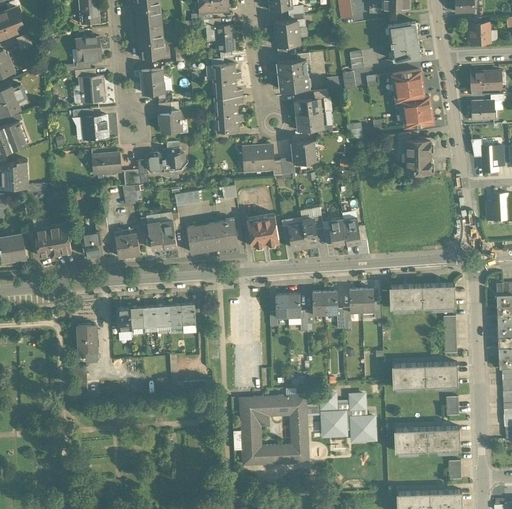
[(12,0),(0,0),(0,8),(6,6),(14,3),(12,0)]
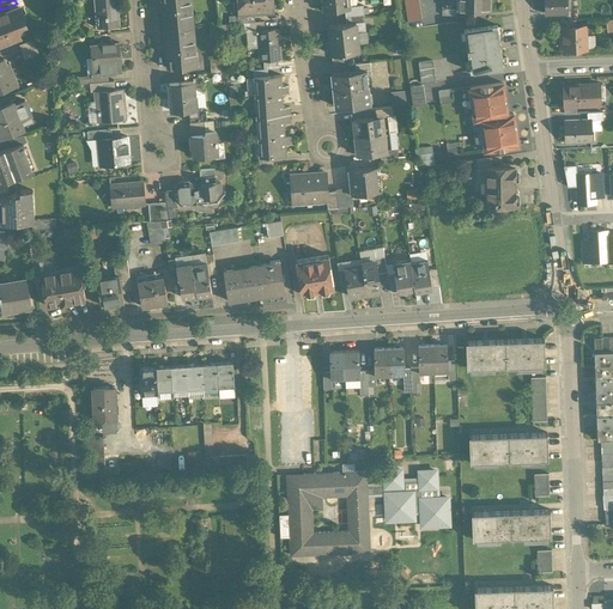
[(96,0),(95,0),(97,30),(117,29),(116,16),(117,16),(116,0),(96,0)]
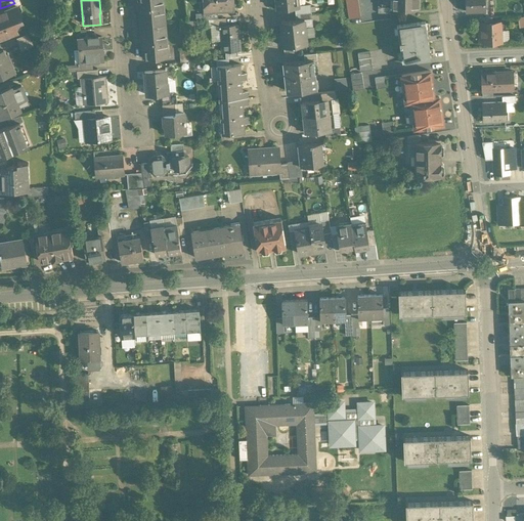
[(162,0),(137,0),(140,28),(165,26),(162,0)]
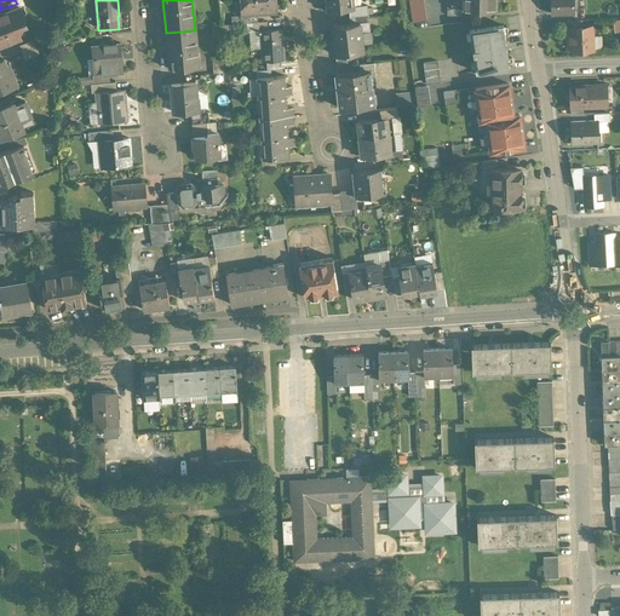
[(274,0),(242,3),(244,16),(244,17),(257,17),(275,15),(274,0)]
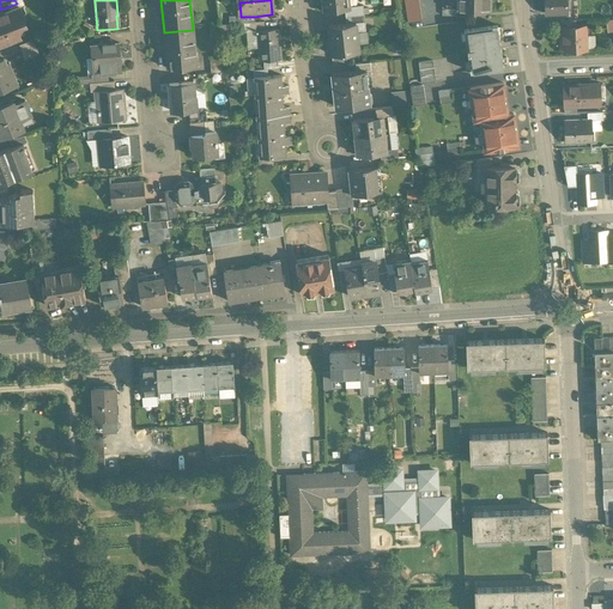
[(347,0),(322,0),(325,14),(345,12),(350,11),(347,0)]
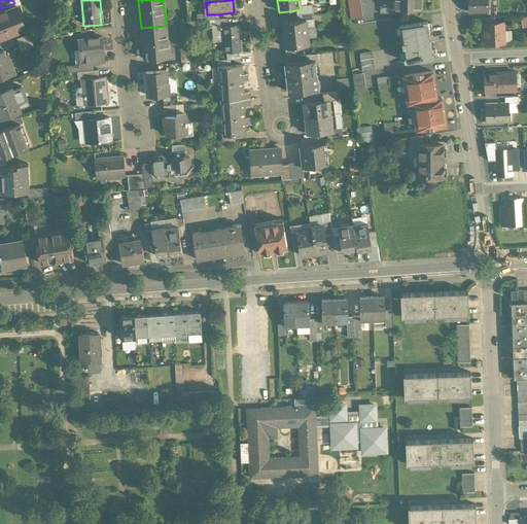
[(347,0),(350,23),(362,21),(358,0),(347,0)]
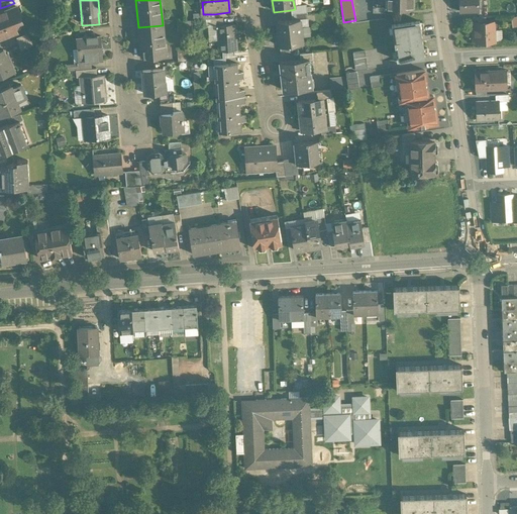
[(412,0),(385,0),(385,11),(412,11),(412,0)]
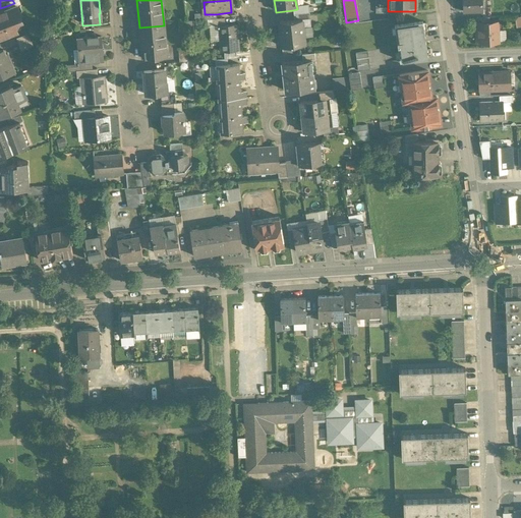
[(481,0),(462,0),(463,14),(482,13),(481,0)]
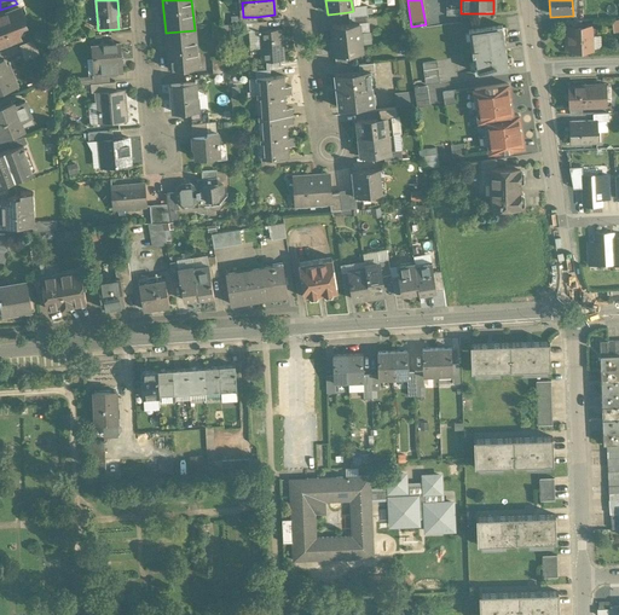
[(17,4),(7,7),(10,13),(19,10),(19,11),(24,9),(22,1),(17,4)]
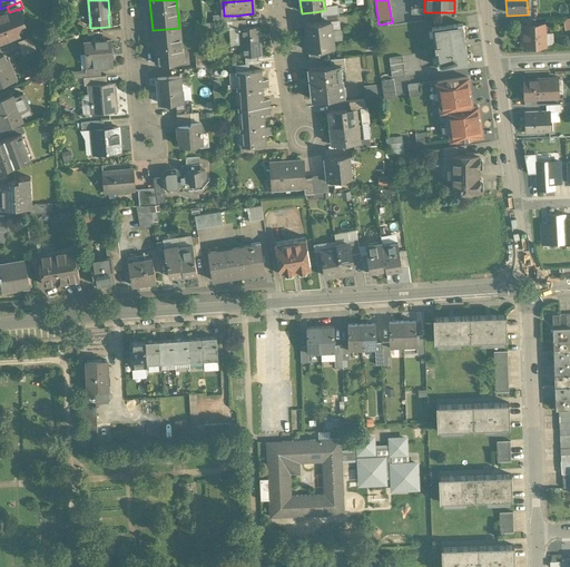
[(9,12),(0,16),(0,45),(18,38),(16,30),(17,28),(23,25),(18,10),(18,9),(9,12)]
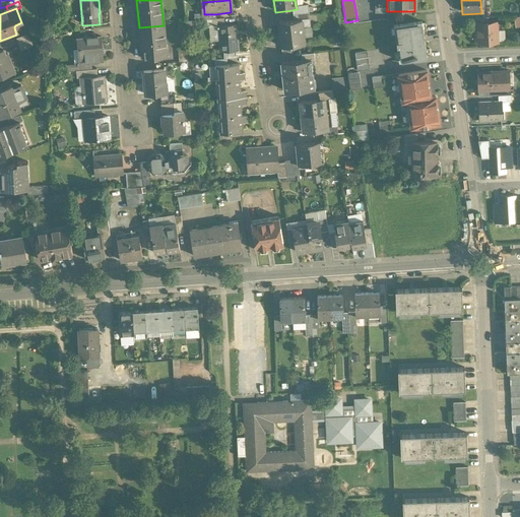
[(307,8),(297,9),(293,10),(294,17),(308,16),(307,8)]
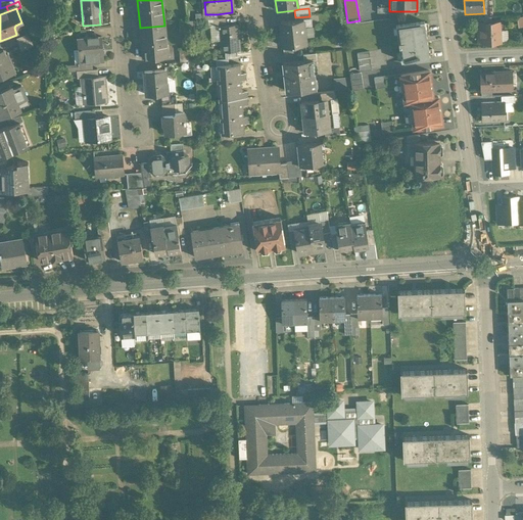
[(217,14),(205,14),(205,13),(202,13),(203,22),(212,22),(217,21),(217,14)]
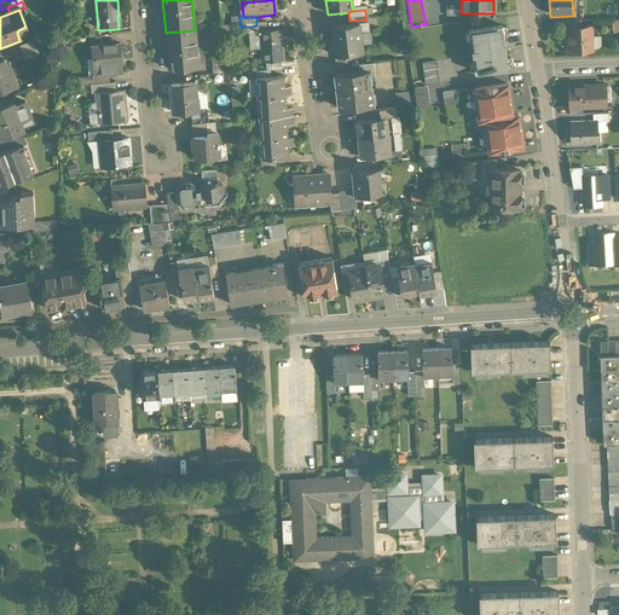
[(350,28),(331,29),(335,59),(348,57),(363,56),(359,28),(359,27),(350,28)]
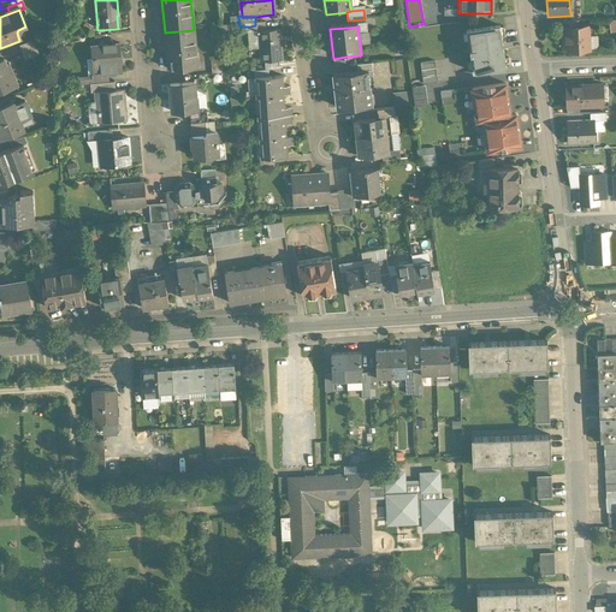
[(514,78),(508,29),(471,34),(477,82),(514,78)]
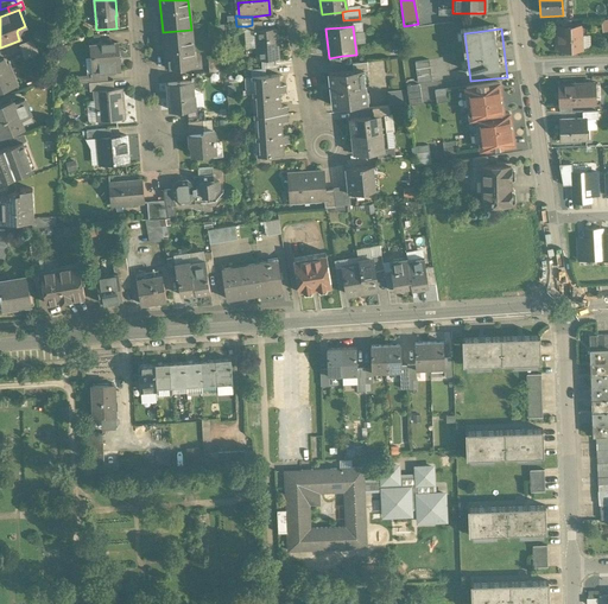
[(191,30),(163,32),(166,72),(195,69),(191,30)]
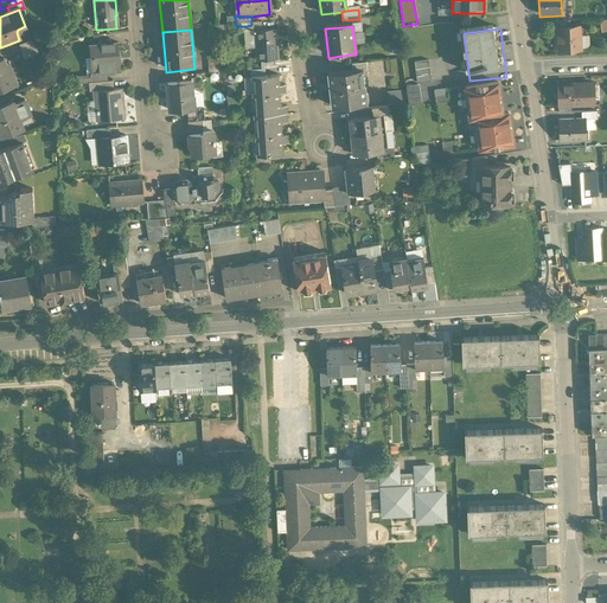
[(570,31),(558,31),(558,40),(555,42),(555,52),(580,51),(579,30),(570,31)]
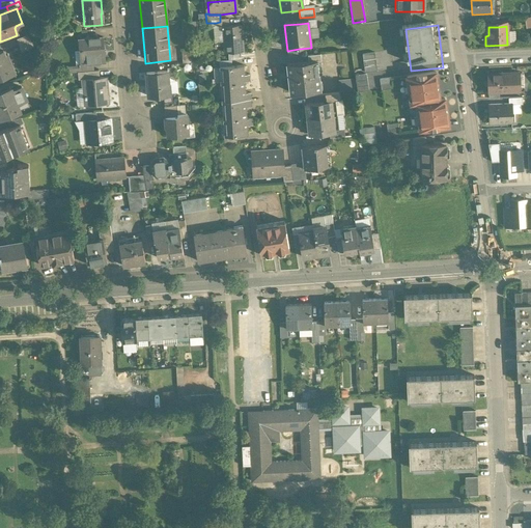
[(229,28),(223,29),(224,55),(243,54),(242,28),(229,28)]
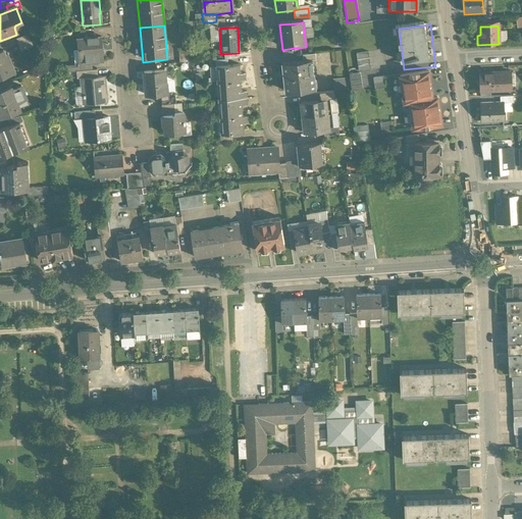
[(29,37),(16,41),(21,53),(33,48),(29,37)]
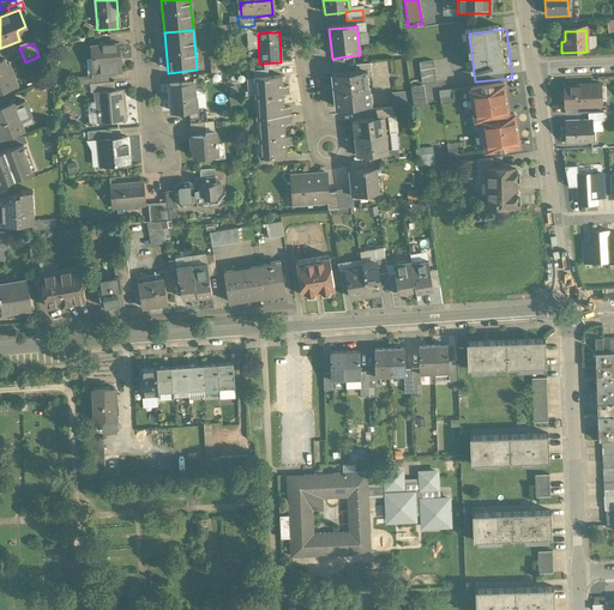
[(119,47),(92,48),(95,78),(107,77),(121,76),(119,47)]
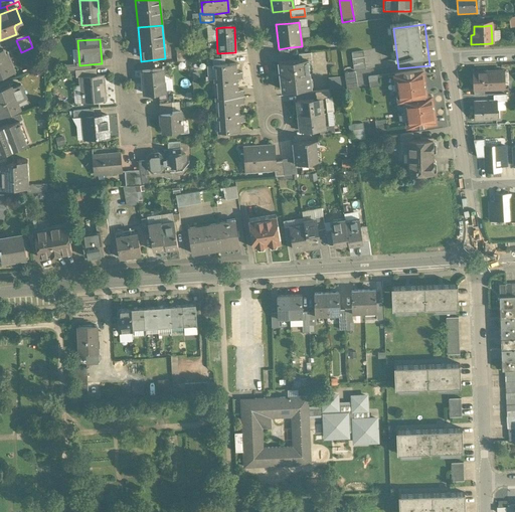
[(7,55),(5,56),(3,51),(0,52),(0,78),(14,73),(7,55)]
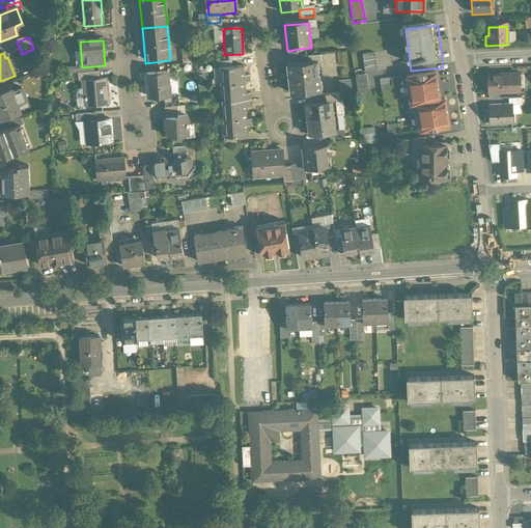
[(193,53),(182,54),(183,66),(195,65),(193,53)]
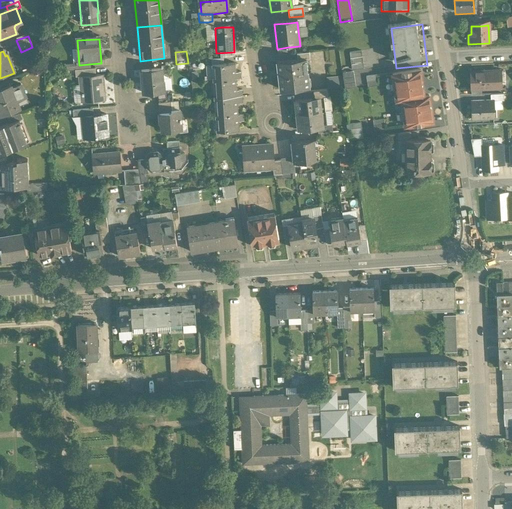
[(234,52),(216,53),(217,61),(224,61),(235,60),(234,52)]
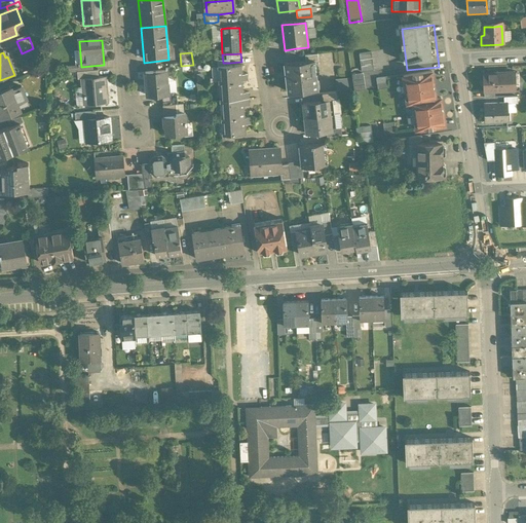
[(361,58),(363,77),(373,76),(371,57),(361,58)]
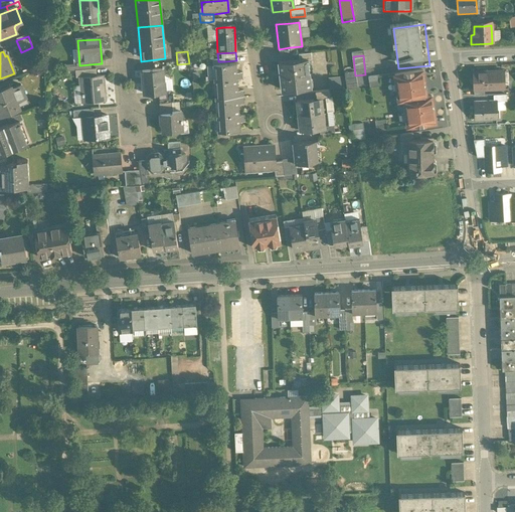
[(299,62),(279,64),(280,75),(281,75),(283,94),(309,91),(307,77),(310,76),(309,62),(309,61),(299,62)]
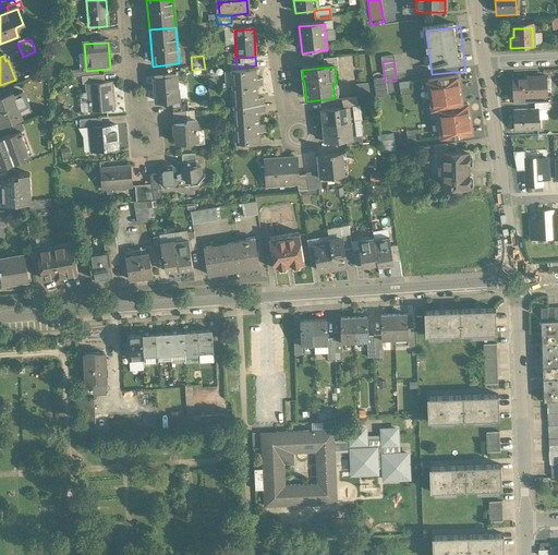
[(97,70),(86,71),(83,71),(84,80),(98,79),(97,70)]
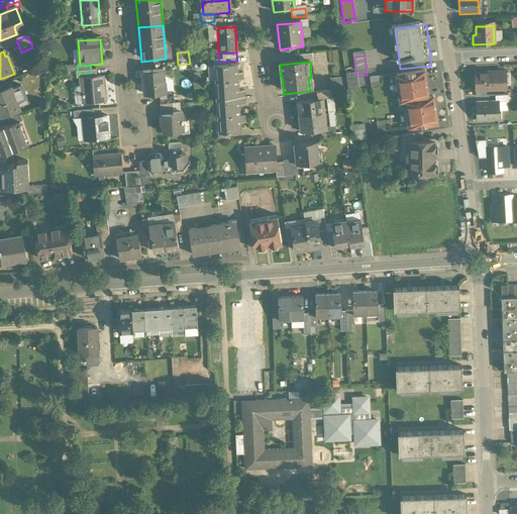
[(226,67),(218,68),(218,74),(217,74),(217,83),(238,82),(243,82),(242,75),(238,76),(237,67),(226,67)]
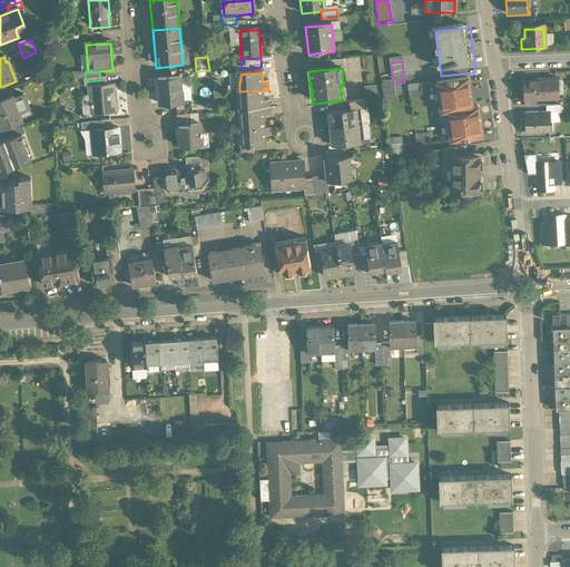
[(86,81),(84,81),(85,88),(89,88),(89,89),(107,87),(106,79),(100,80),(86,81)]
